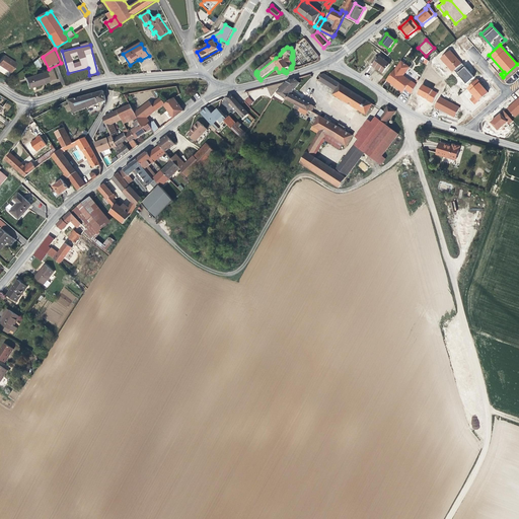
[(452,71),(461,63),(450,50),(440,59),(452,71)]
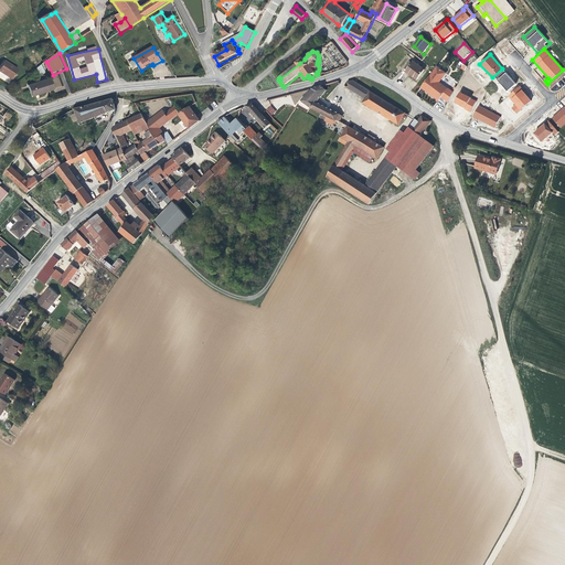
[(20,71),(6,62),(0,72),(16,81),(20,71)]
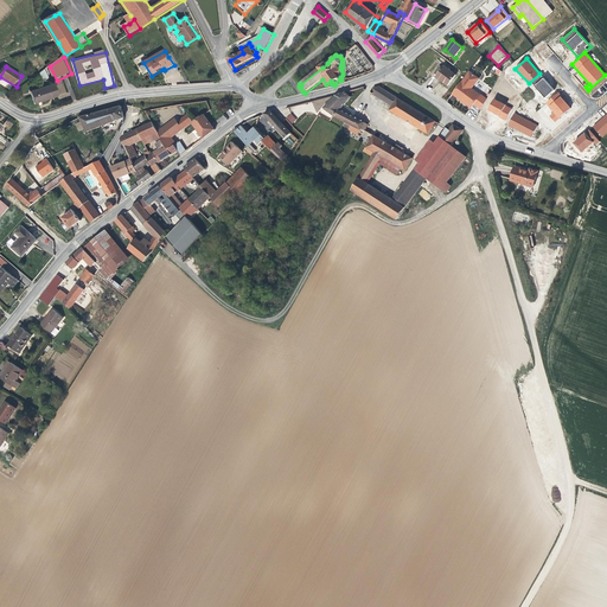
[(457,75),(443,66),(436,76),(448,85),(457,75)]
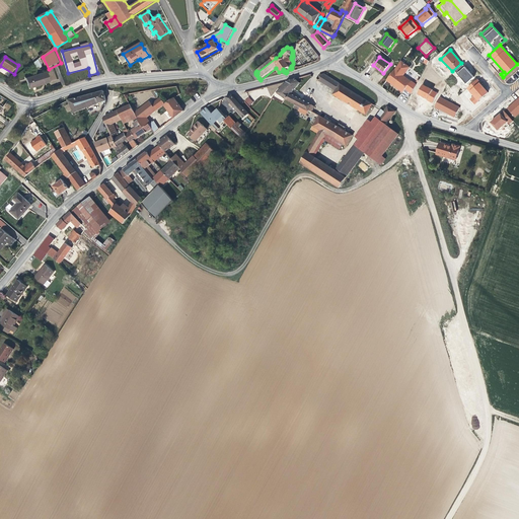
[(427,65),(429,60),(422,57),(419,62),(427,65)]
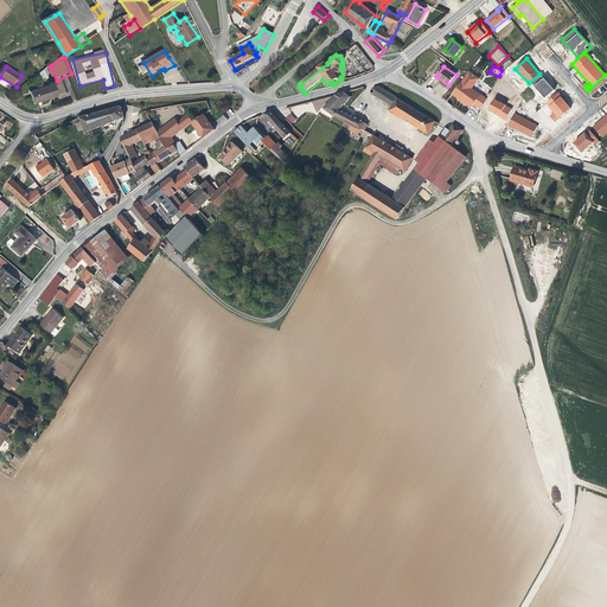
[(45,69),(39,72),(43,81),(49,77),(45,69)]
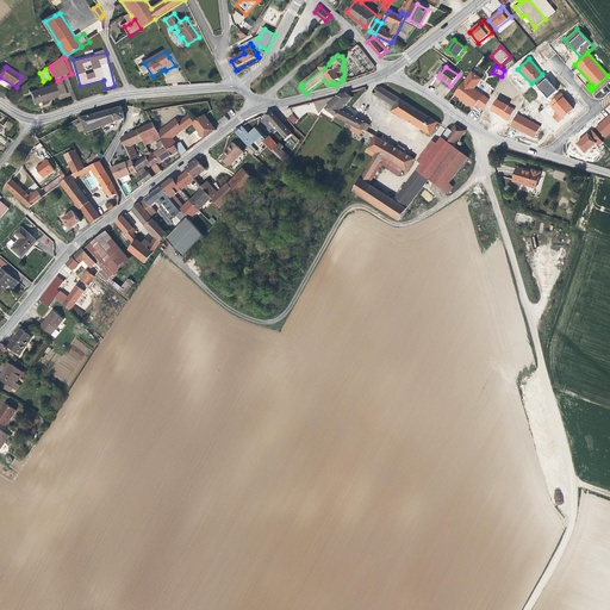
[(483,79),(472,70),(454,94),(473,109),(484,95),(475,89),(483,79)]
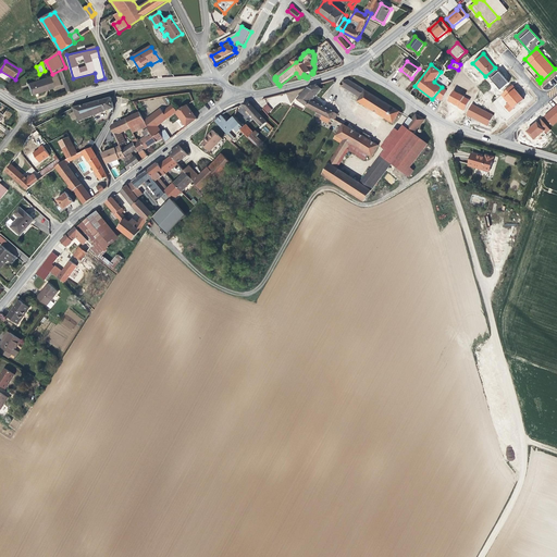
[(56,88),(52,77),(31,84),(34,94),(39,93),(40,94),(56,88)]
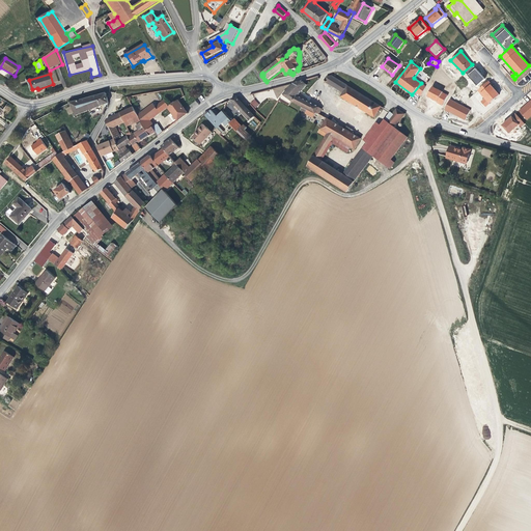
[(329,82),(344,92),(348,85),(332,75),(328,77),(329,82)]
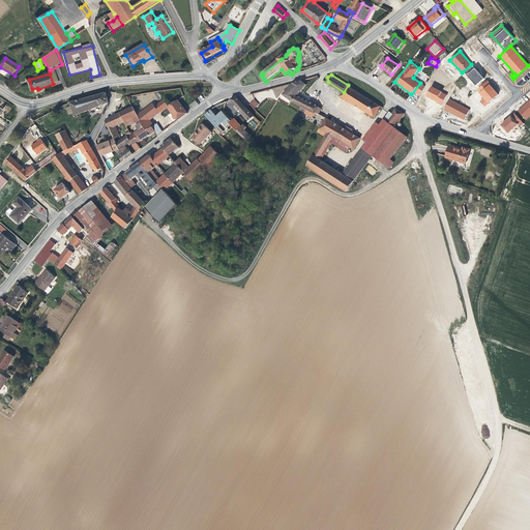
[(302,81),(298,82),(285,94),(294,101),(293,102),(303,108),(319,115),(320,116),(323,110),(320,108),(320,107),(298,95),(305,84),(302,81)]
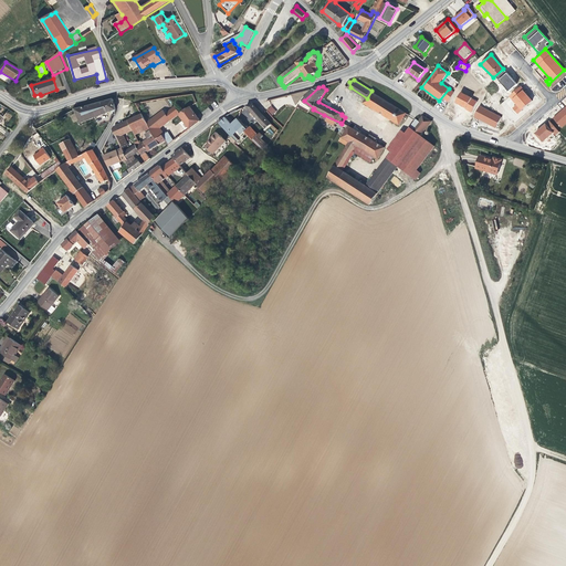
[(509,96),(516,104),(512,108),(517,114),(533,100),(519,86),(509,96)]
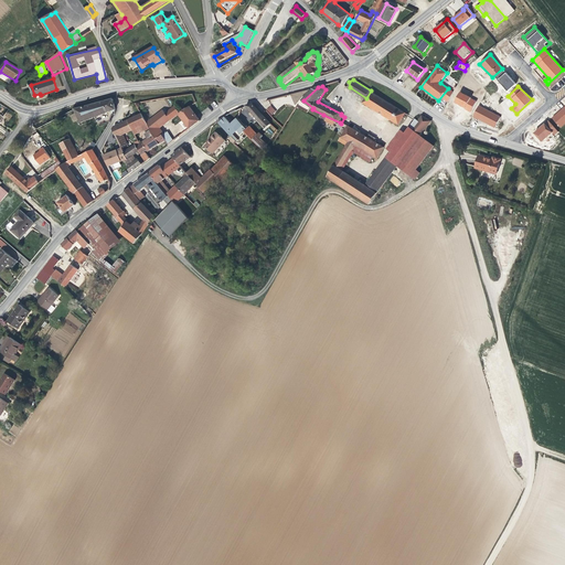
[(371,91),(366,98),(364,103),(400,123),(406,113),(371,91)]
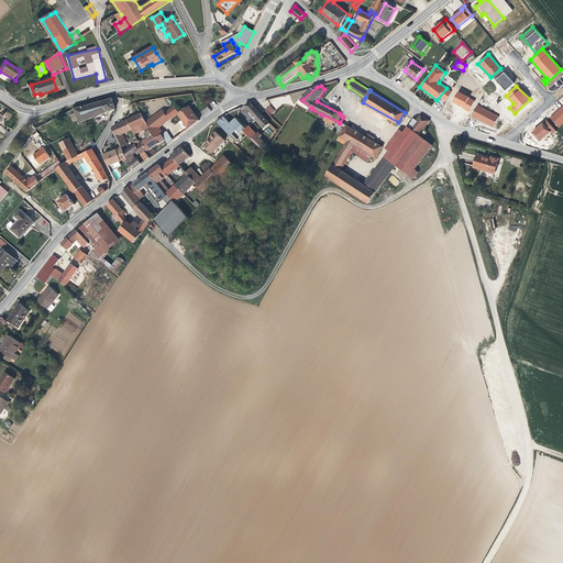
[(470,111),(474,99),(456,91),(452,103),(470,111)]
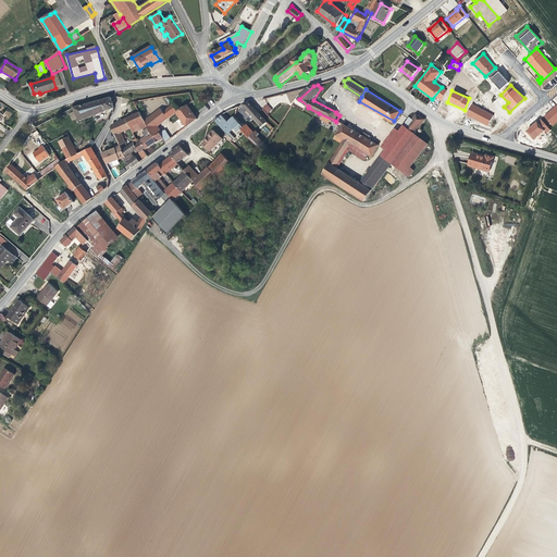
[(116,107),(114,98),(76,108),(83,123),(116,107)]
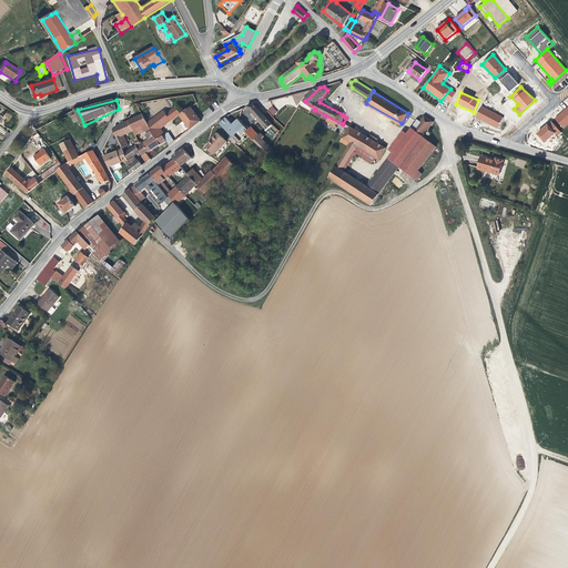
[(178,104),(151,125),(152,128),(156,137),(161,133),(163,138),(168,134),(163,129),(183,113),(178,104)]
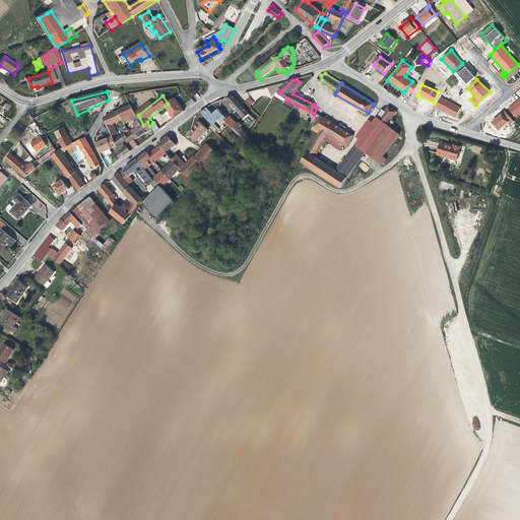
[(234,96),(229,98),(246,119),(250,114),(234,96)]
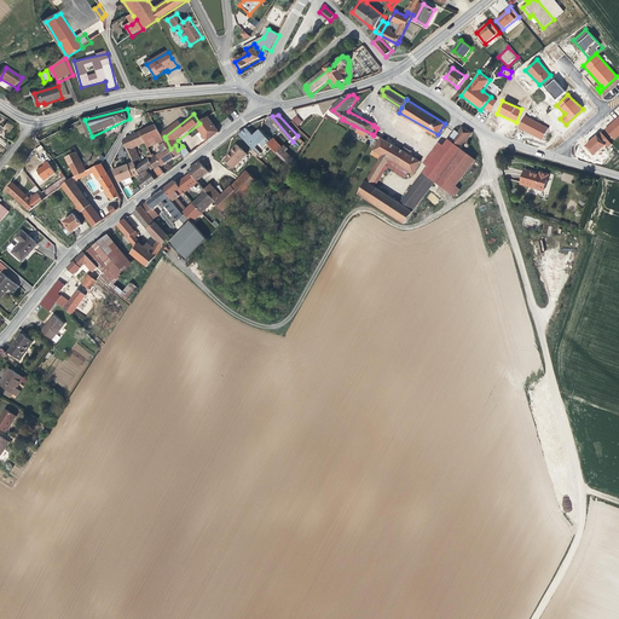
[(298,127),(302,122),(296,116),(291,121),(298,127)]
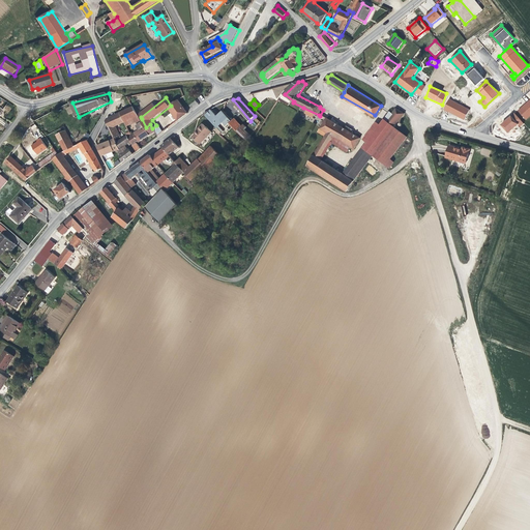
[(469,109),(449,99),(444,110),(464,120),(469,109)]
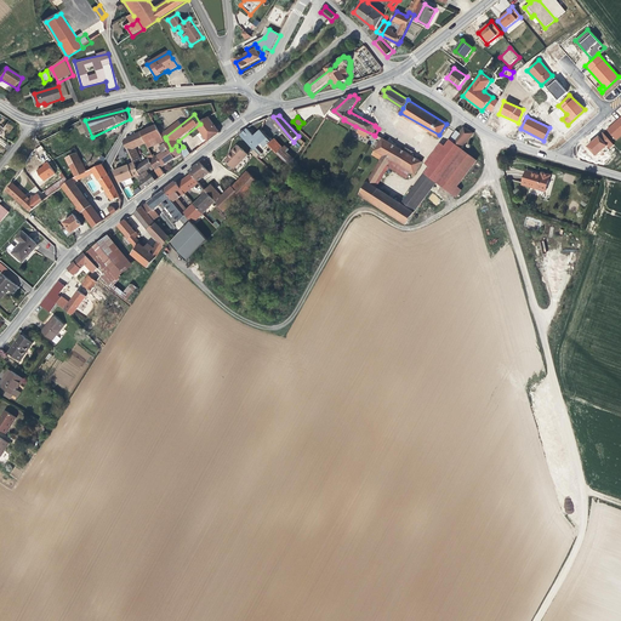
[(620,117),(605,130),(615,141),(620,136),(620,117)]
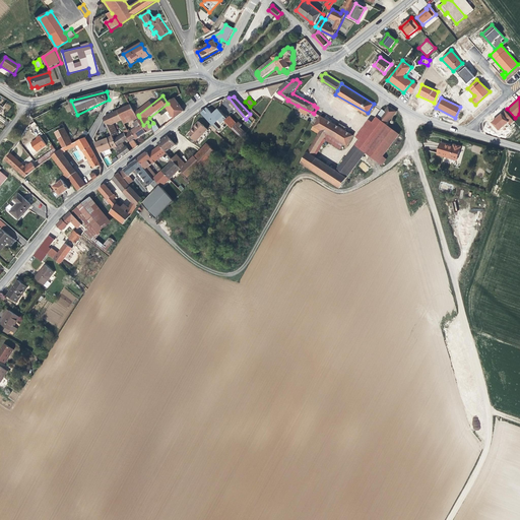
[(176,119),(185,112),(179,102),(177,100),(167,107),(176,119)]
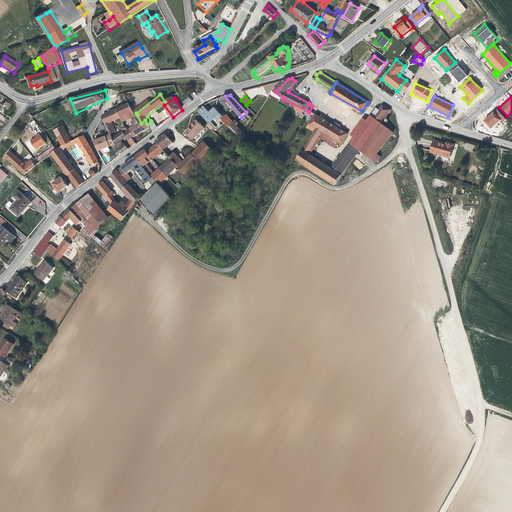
[(135,111),(130,103),(119,109),(122,117),(123,118),(135,111)]
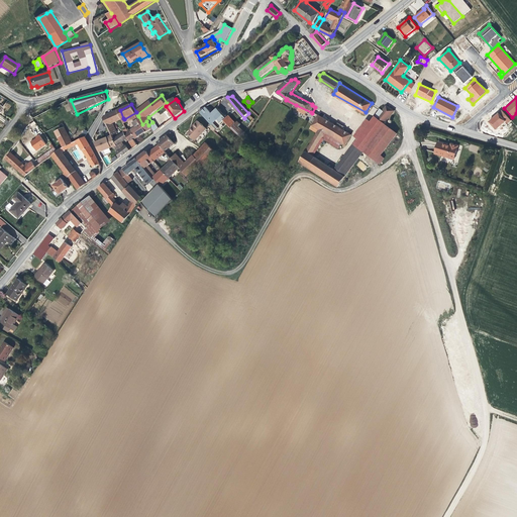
[(311,112),(296,105),(294,108),(299,110),(298,112),(306,116),(307,113),(310,114),(311,112)]
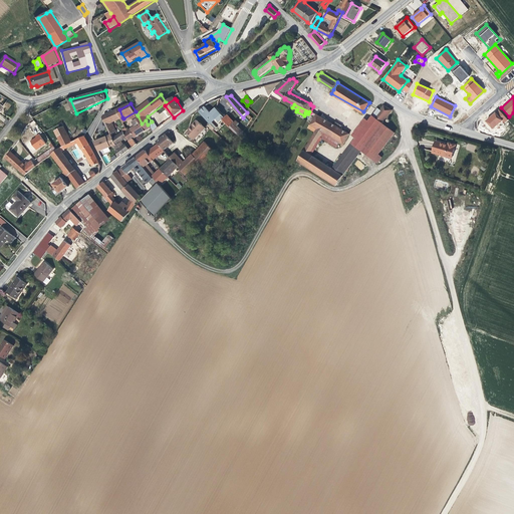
[(352,143),(362,150),(380,126),(382,123),(382,122),(393,109),(384,104),(380,109),(377,107),(368,119),(357,136),(352,143)]
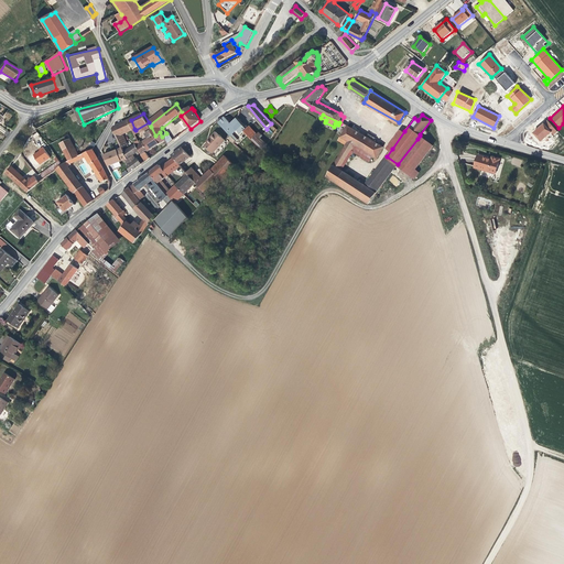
[(226,118),(220,123),(231,137),(234,134),(238,131),(241,136),(245,132),(248,130),(238,119),(231,125),(226,118)]
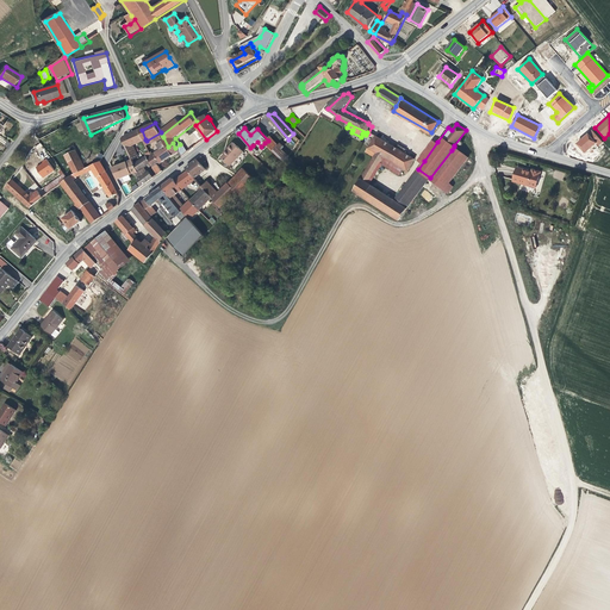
[(596,143),(598,147),(603,143),(592,129),(574,143),(584,154),(596,143)]
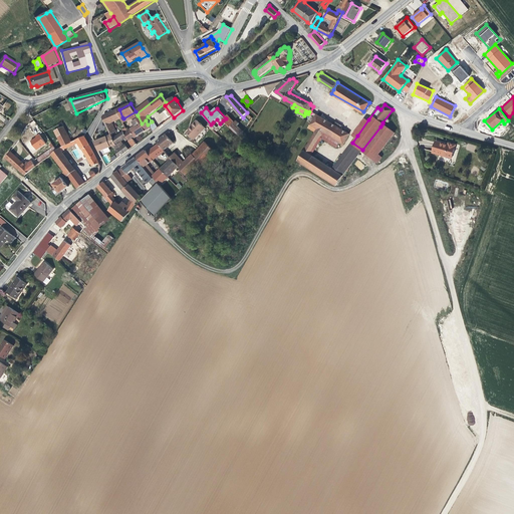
[(119,109),(104,116),(106,121),(111,135),(118,132),(116,127),(114,129),(111,122),(122,117),(119,109)]
